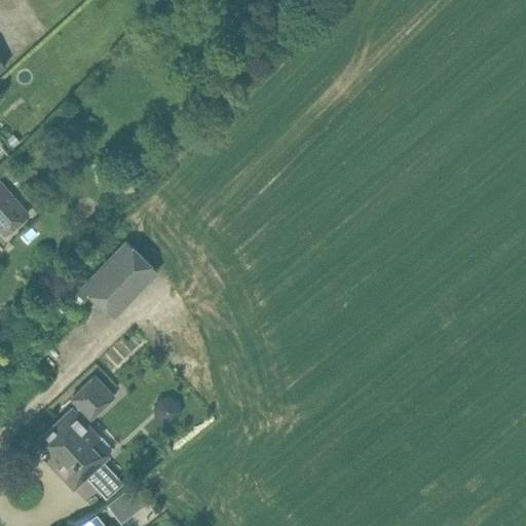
[(0,179),(0,229),(5,235),(30,214),(0,179)]
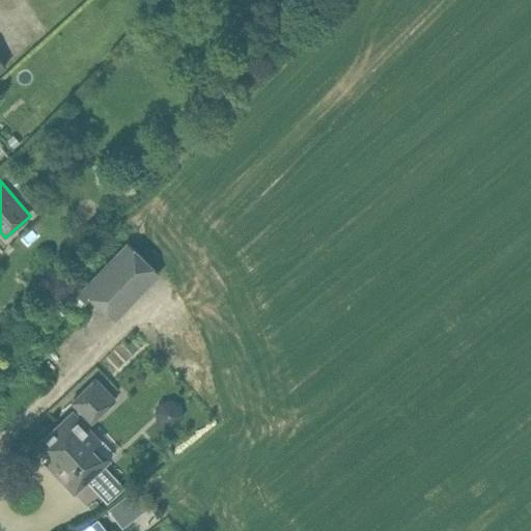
[(159,273),(127,243),(82,289),(114,319),(159,273)]
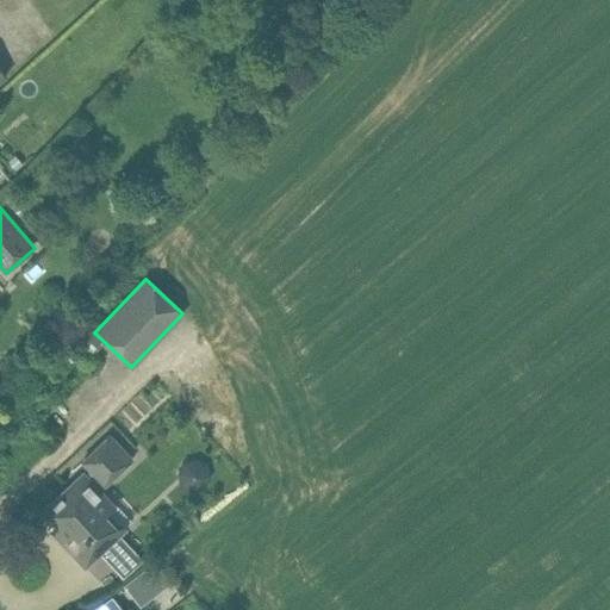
[(85,475),(83,473),(43,510),(66,534),(60,539),(85,566),(125,528),(109,510),(114,505),(98,489),(104,484),(105,485),(132,459),(110,435),(82,461),(91,471),(85,475)]
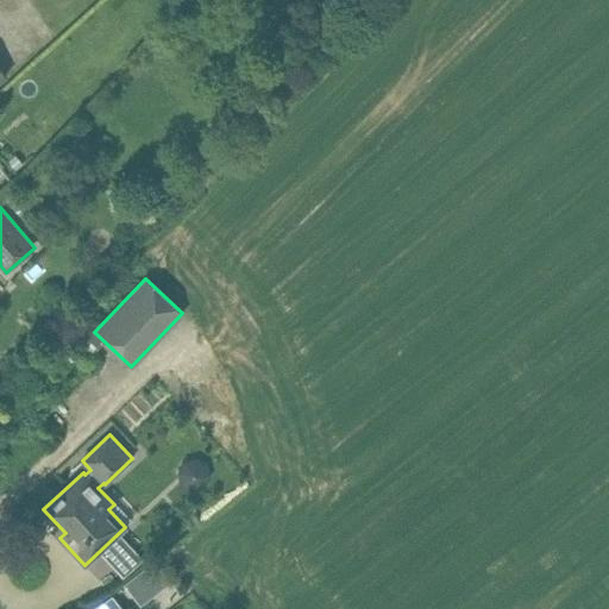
[(203,464),(194,458),(182,462),(177,472),(181,483),(190,489),(201,485),(207,476),(203,464)]
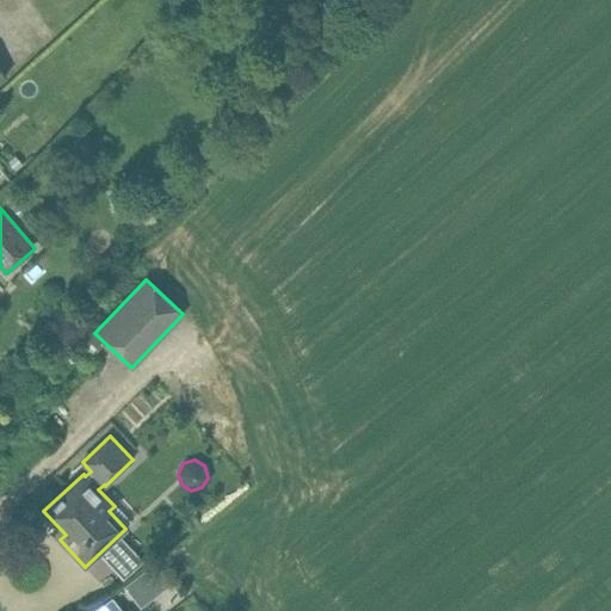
[(152,563),(122,586),(139,608),(168,585),(152,563)]
